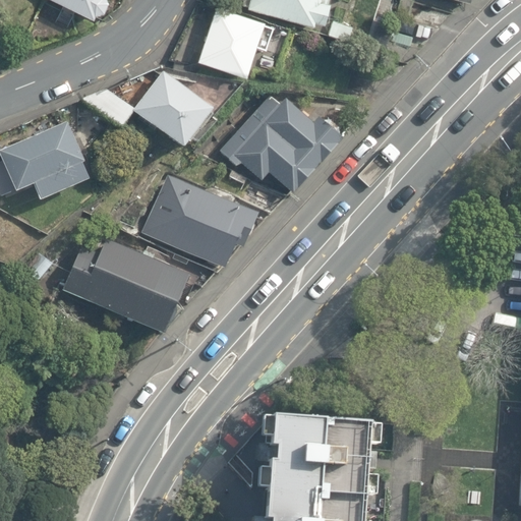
[(54,0),(92,17),(94,13),(101,11),(106,1),(105,0),(54,0)]
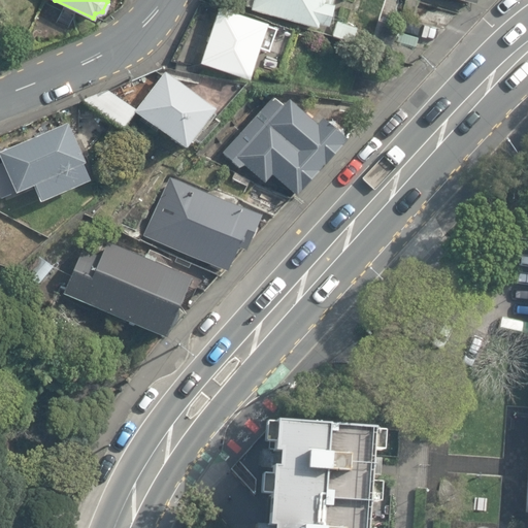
[(251,9),(317,26),(319,21),(327,24),(332,2),(330,1),(329,0),(246,0),(245,4),(252,5),(251,9)]
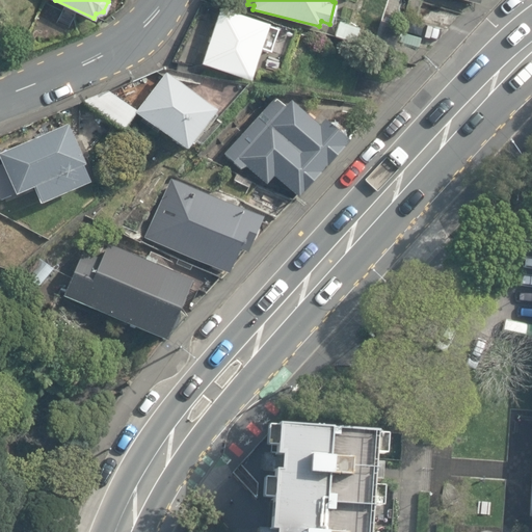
[(218,4),(200,63),(249,78),(260,46),(271,50),(277,26),(266,23),(267,20),(218,4)]
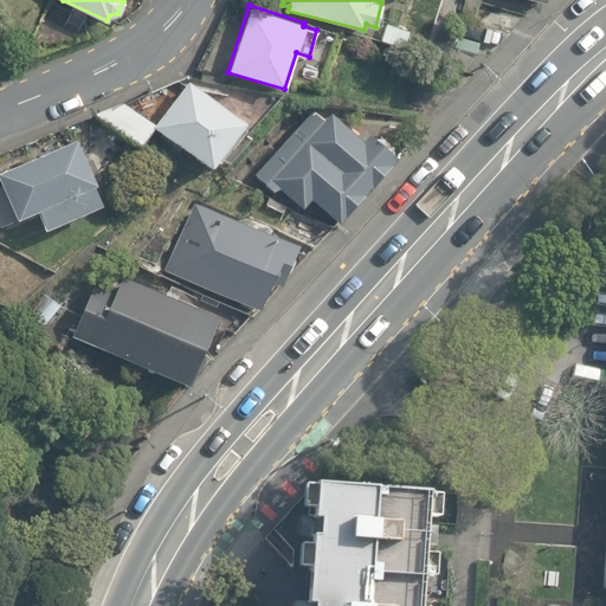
[(381,40),(404,47),(408,31),(386,24),(381,40)]
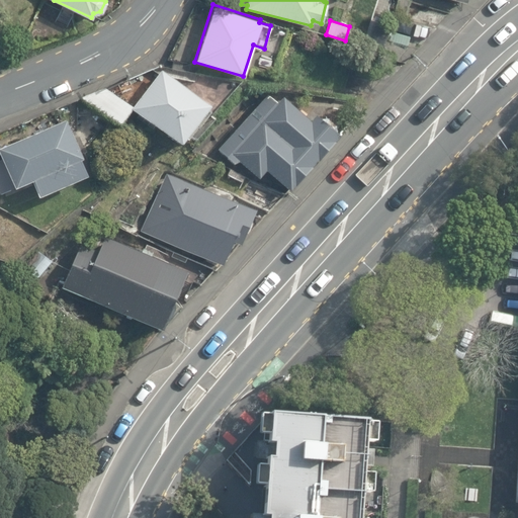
[(133,112),(181,150),(211,110),(162,73),(133,112)]
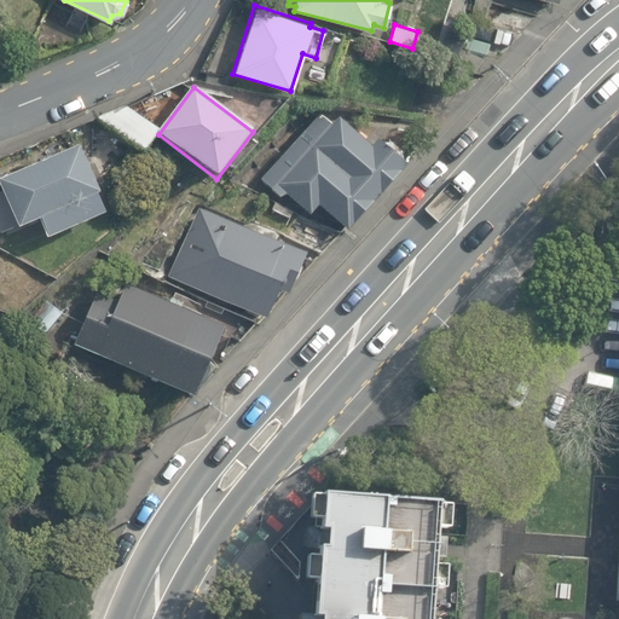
[(97,119),(143,152),(161,129),(126,106),(97,119)]
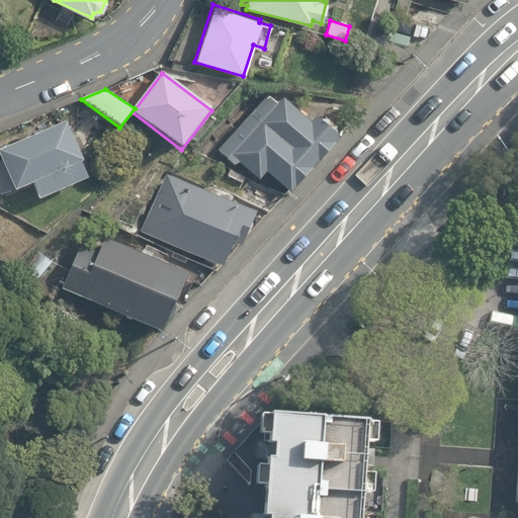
[(267,174),(289,195),(340,140),(316,117),(311,122),(283,98),(277,105),(268,96),(218,151),(236,167),(240,163),(260,182),(267,174)]
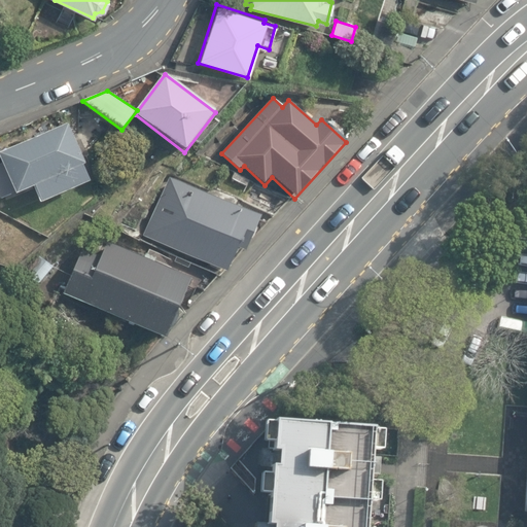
[(34,188),(40,204),(93,182),(69,125),(65,126),(62,118),(0,143),(0,199),(14,194),(15,196),(34,188)]
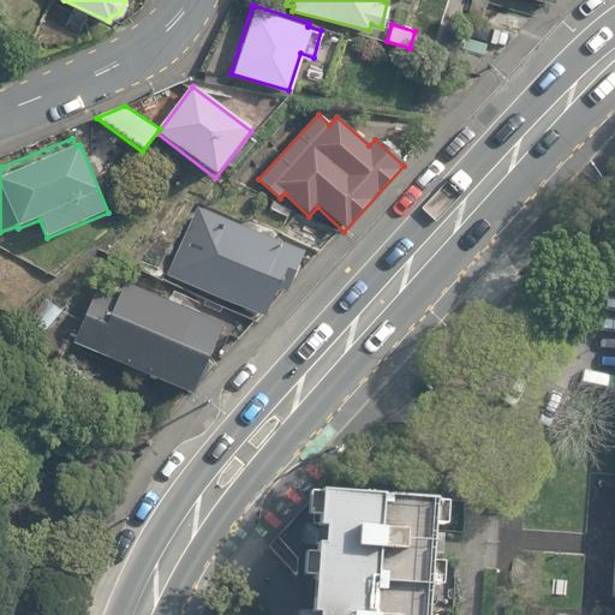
[(168,276),(264,317),(276,290),(287,294),(305,252),(197,207),(168,276)]
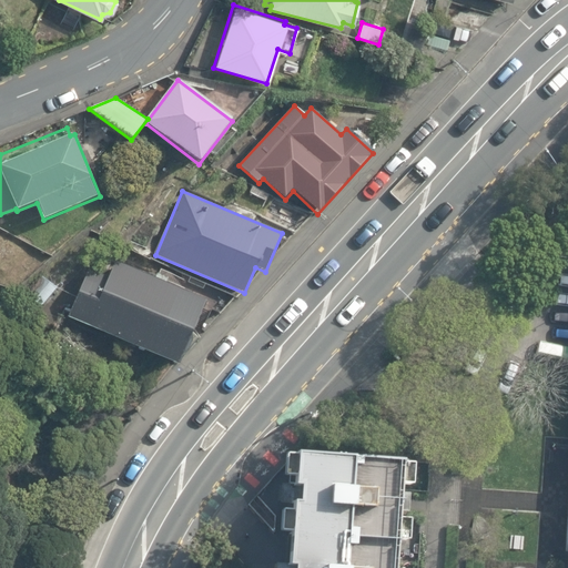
[(67,316),(179,365),(206,301),(114,261),(108,276),(88,269),(67,316)]
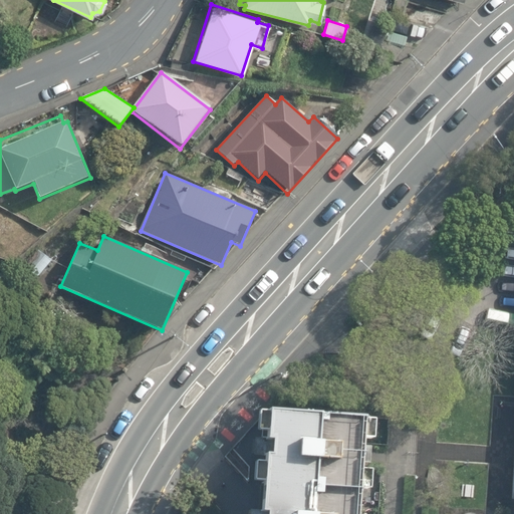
[(26,265),(36,275),(52,260),(41,249),(26,265)]
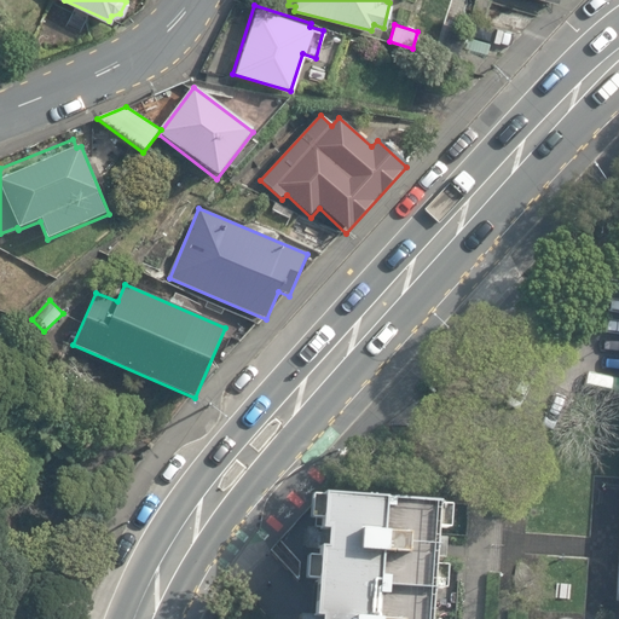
[(437,618),(440,586),(451,586),(452,563),(441,562),(444,526),(455,526),(456,503),(446,502),(446,498),(329,490),(329,493),(318,492),(317,516),(327,518),(324,554),(313,553),(312,577),(323,577),(319,618),(437,618)]
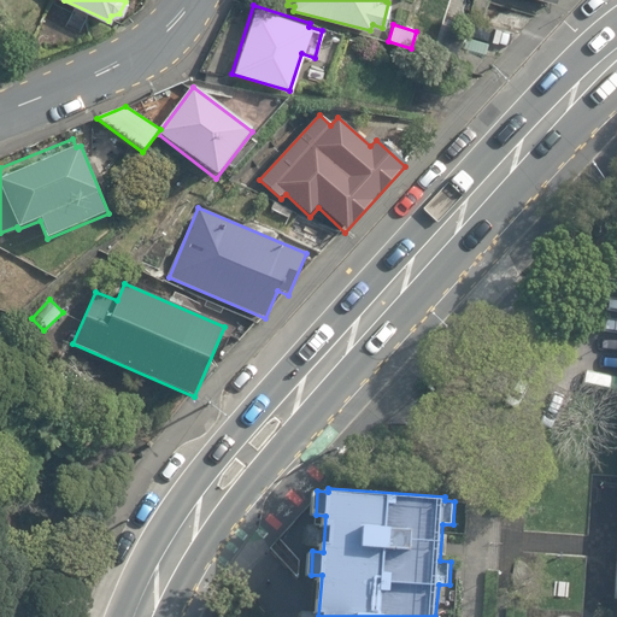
All buildings are outlined.
